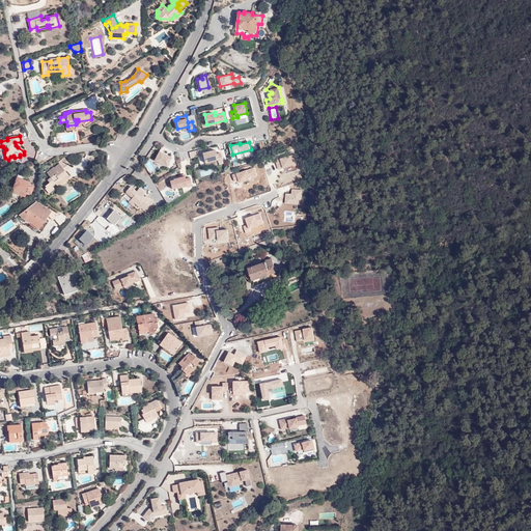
[(215,149),(202,151),(204,163),(218,160),(219,164),(223,163),(220,152),(216,154),(215,149)]
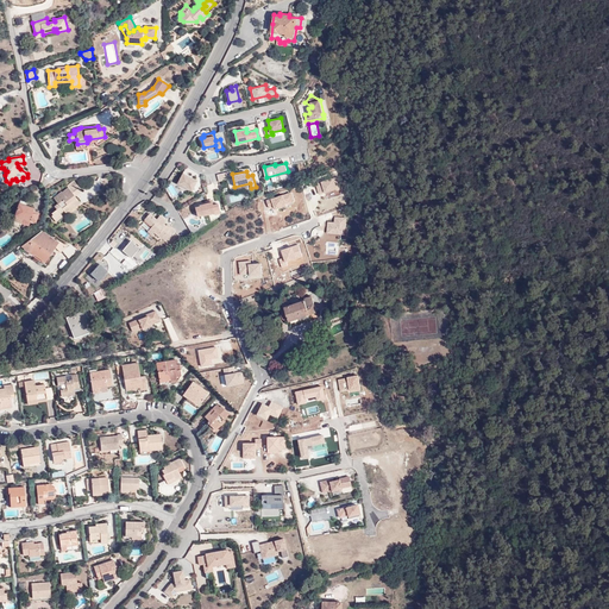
[(182,173),(177,183),(192,190),(196,180),(182,173)]
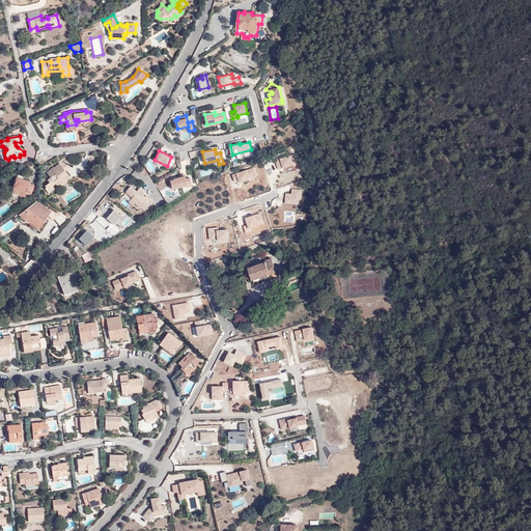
[(58,162),(59,163),(64,170),(71,165),(64,157),(58,162)]
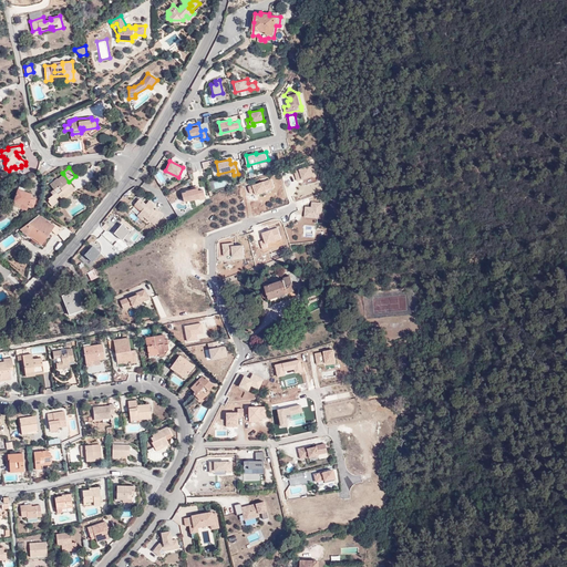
[(162,183),(165,179),(160,171),(155,174),(162,183)]
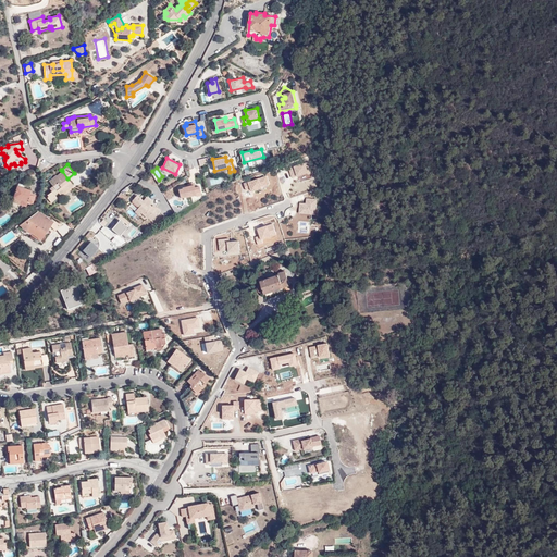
[(54,195),(58,193),(60,195),(73,185),(67,178),(62,171),(49,181),(52,186),(49,188),(51,192),(47,195),(48,197),(47,198),(50,202),(57,197),(54,195)]
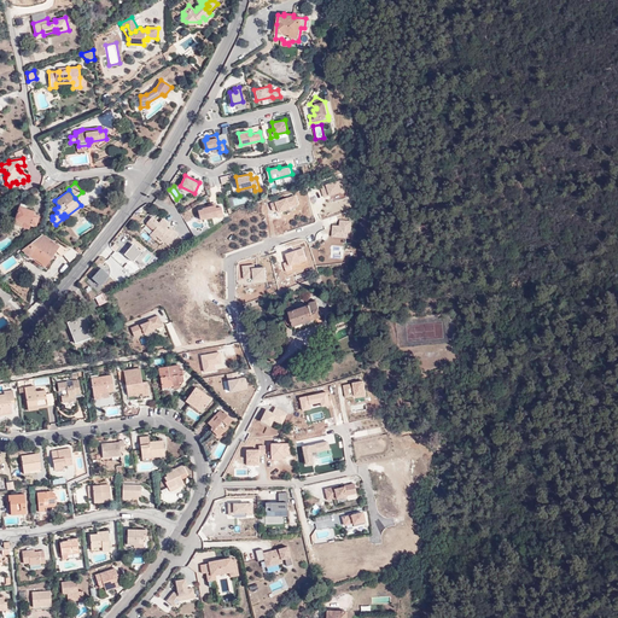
[(12,228),(19,231),(21,226),(29,228),(30,223),(35,226),(36,223),(40,223),(41,219),(34,216),(34,213),(25,210),(27,205),(19,203),(12,228)]
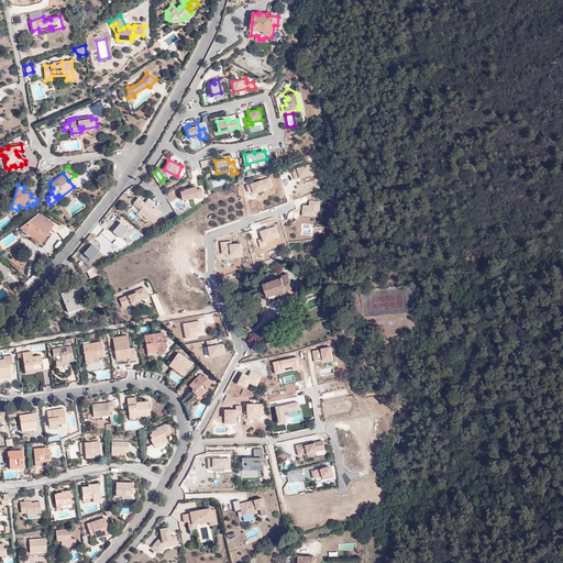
[(201,187),(180,190),(183,199),(198,196),(199,198),(203,197),(201,187)]
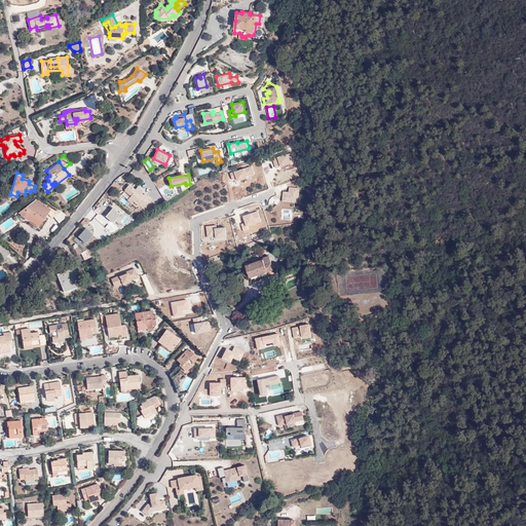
[(140,196),(141,194),(143,193),(143,190),(138,187),(135,190),(128,185),(125,190),(132,195),(130,196),(135,199),(133,201),(140,207),(140,205),(144,209),(151,199),(146,195),(144,195),(143,196),(142,197),(140,196)]
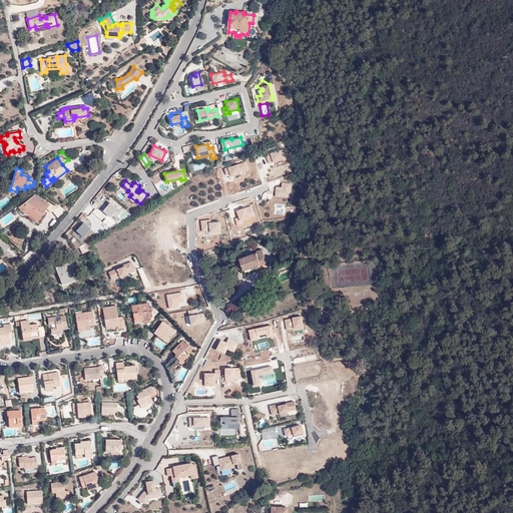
[(131,194),(127,191),(124,195),(134,203),(136,201),(129,196),(131,194)]
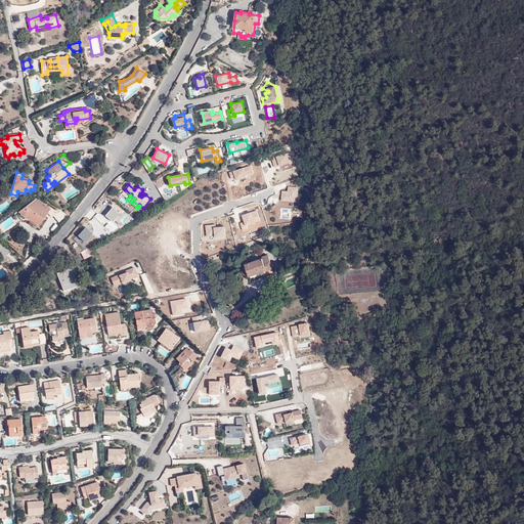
[(33,219),(40,224),(43,219),(45,216),(48,212),(52,218),(54,216),(58,213),(49,206),(48,207),(37,199),(19,212),(32,220),(33,219)]
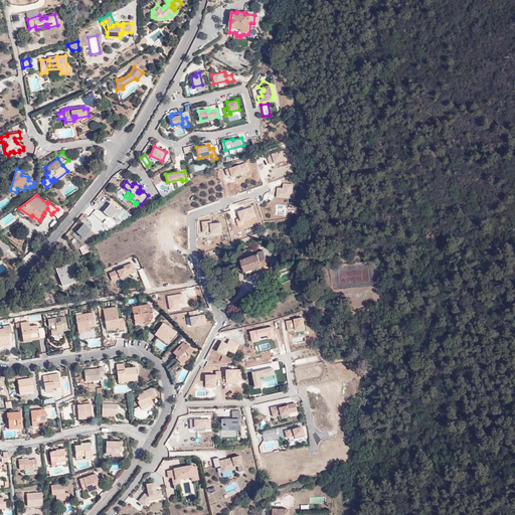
[(118,208),(111,202),(104,211),(111,217),(118,208)]
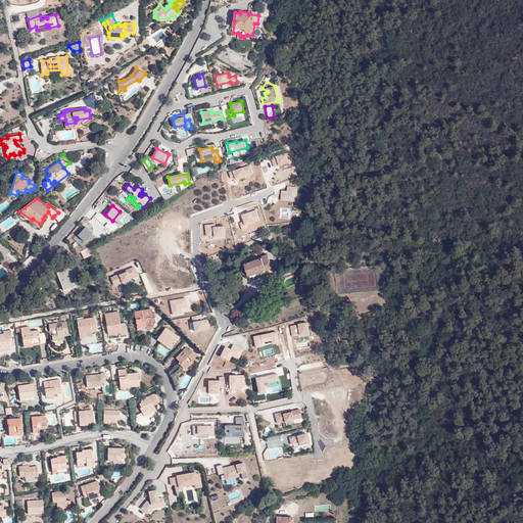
[(58,222),(66,214),(61,210),(58,212),(54,216),(58,222)]
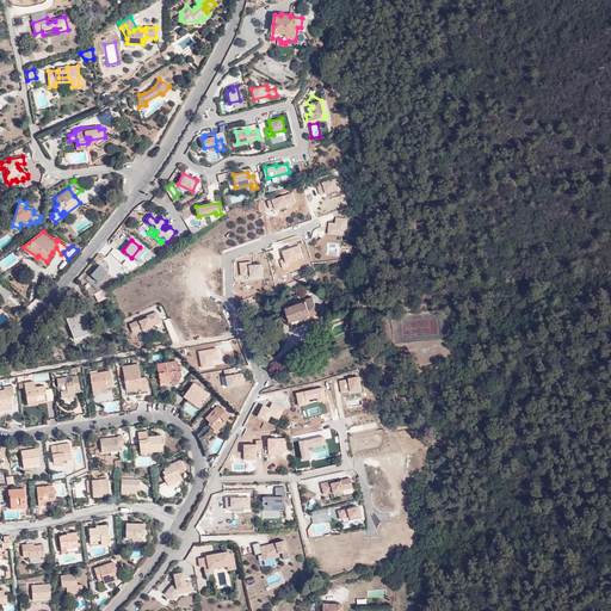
[(100,264),(91,275),(98,282),(109,272),(100,264)]
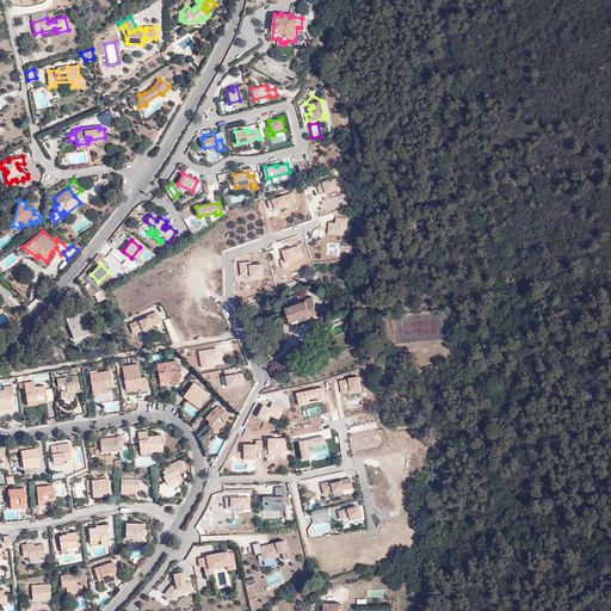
[(104,296),(102,291),(94,295),(98,302),(105,298),(104,296)]
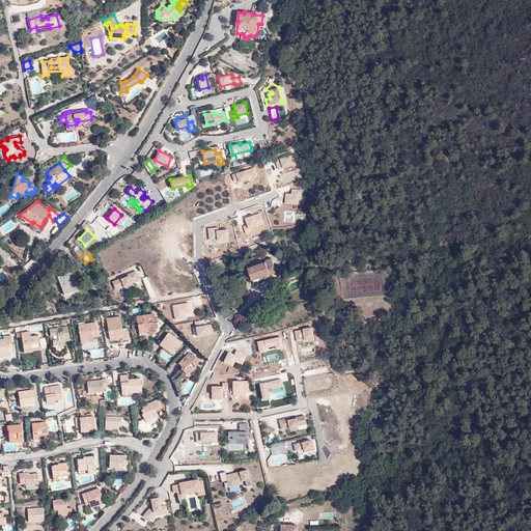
[(252,278),(253,280),(271,274),(277,272),(272,258),(267,260),(267,262),(261,263),(260,260),(255,262),(256,266),(249,269),(250,271),(246,272),(245,274),(247,278),(249,279),(252,278)]
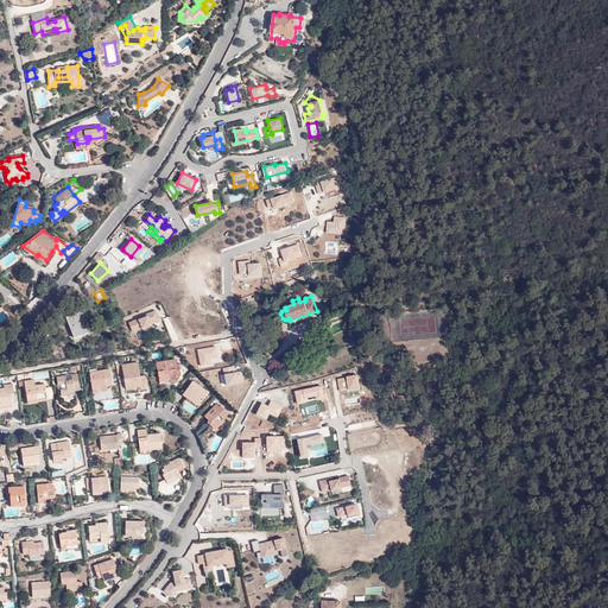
[(80,333),(87,330),(92,328),(86,310),(67,318),(73,335),(80,333)]
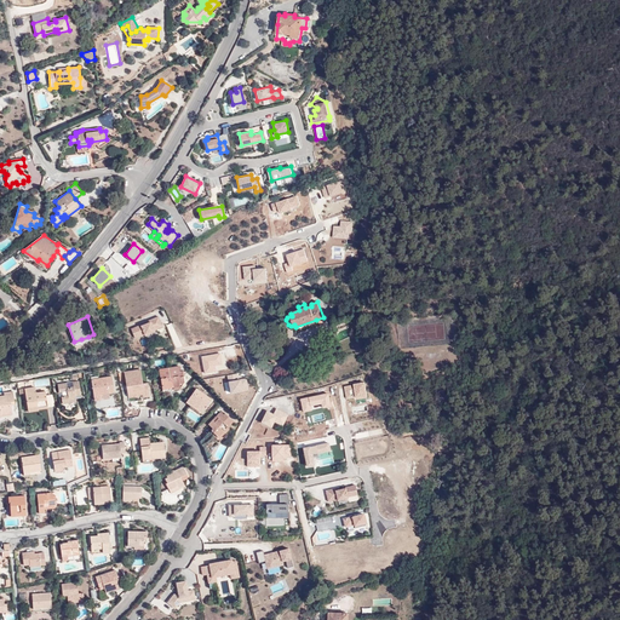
[(158,316),(131,328),(135,338),(164,326),(158,316)]
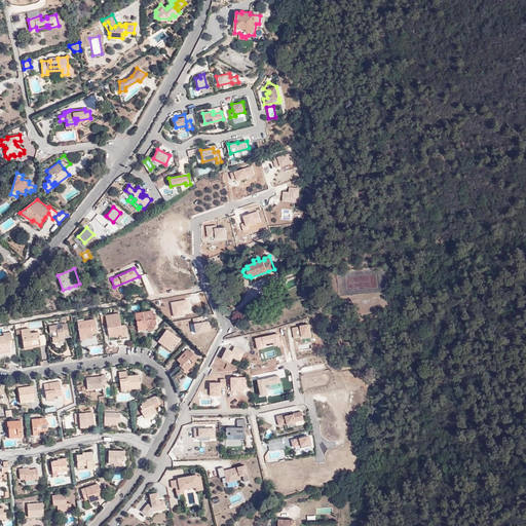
[(268,271),(251,277),(252,280),(269,274),(268,271)]
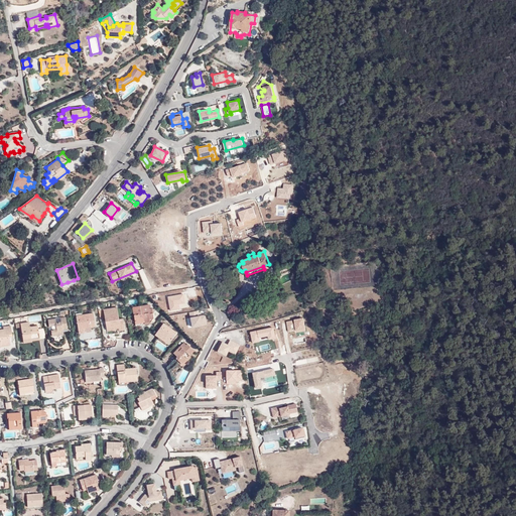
[(149,304),(142,305),(145,321),(145,323),(150,321),(150,319),(153,318),(153,313),(151,313),(150,308),(149,309),(149,304)]
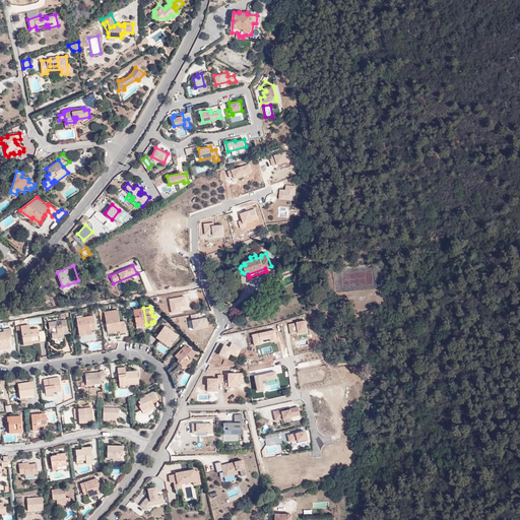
[(146,324),(143,308),(133,310),(137,329),(141,328),(141,325),(146,324)]
